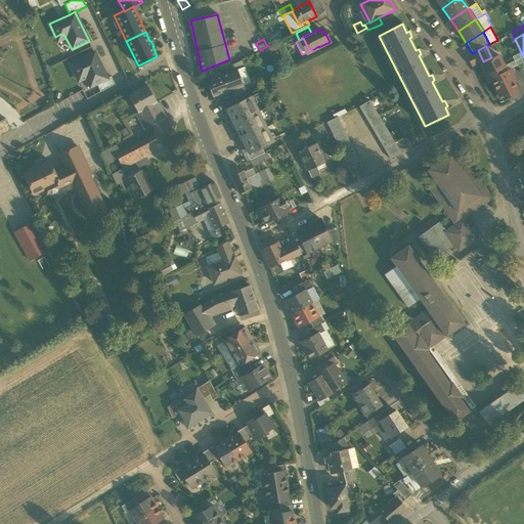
[(280,55),(275,48),(268,53),(273,60),(280,55)]
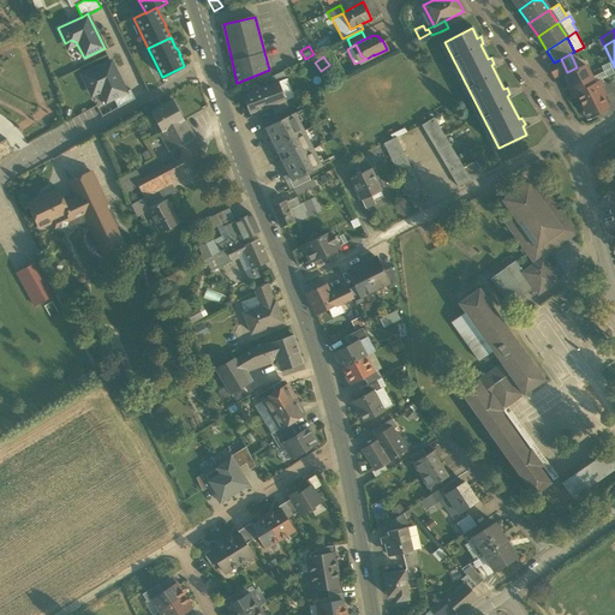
[(567,72),(561,59),(554,63),(548,65),(554,78),(567,72)]
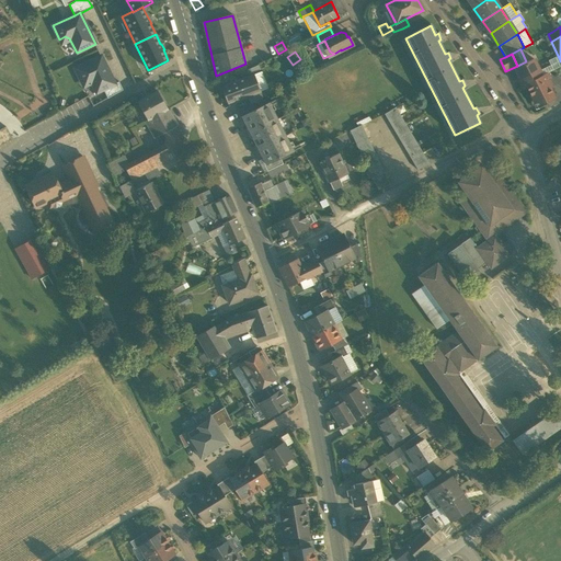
[(103,90),(115,84),(115,83),(101,56),(75,69),(80,80),(88,77),(96,93),(103,90)]
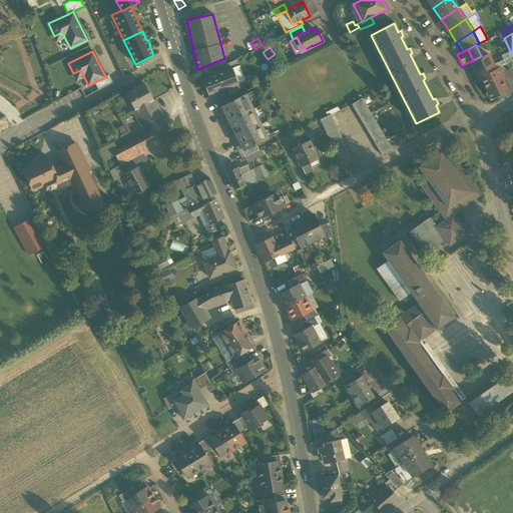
[(495,63),(497,68),(501,66),(512,61),(510,56),(508,52),(501,55),(503,59),(495,63)]
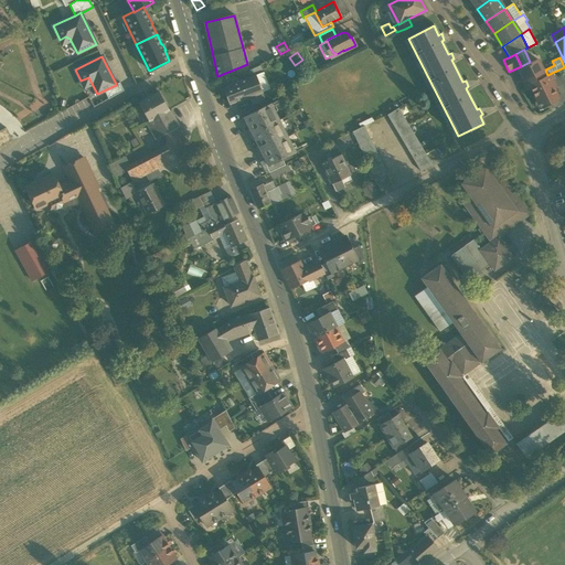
[(526,86),(529,85),(545,76),(537,60),(519,70),(523,77),(522,78),(526,86)]
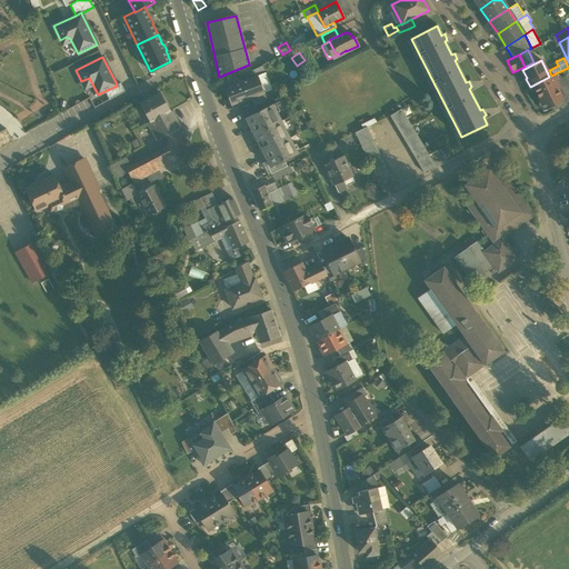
[(255,69),(250,71),(252,76),(265,71),(262,66),(255,69)]
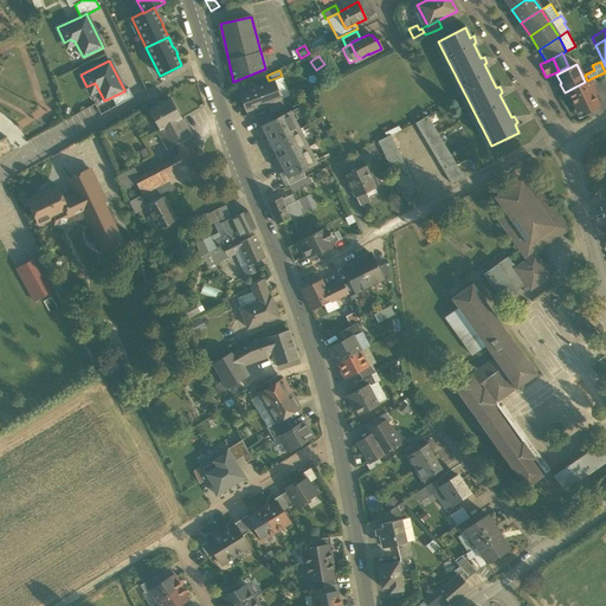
[(275,81),(282,100),(290,96),(283,77),(275,81)]
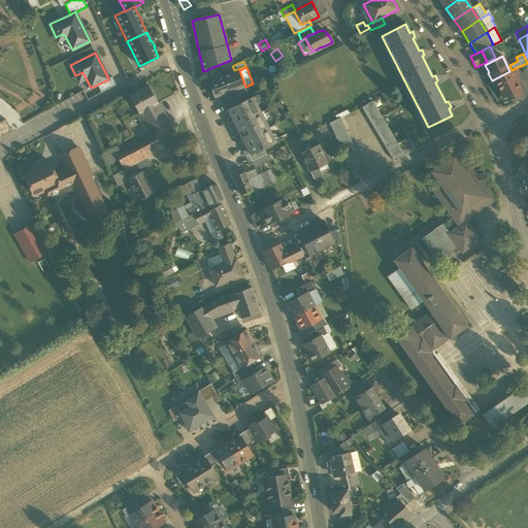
[(239,70),(226,75),(231,91),(233,92),(237,90),(245,87),(239,70)]
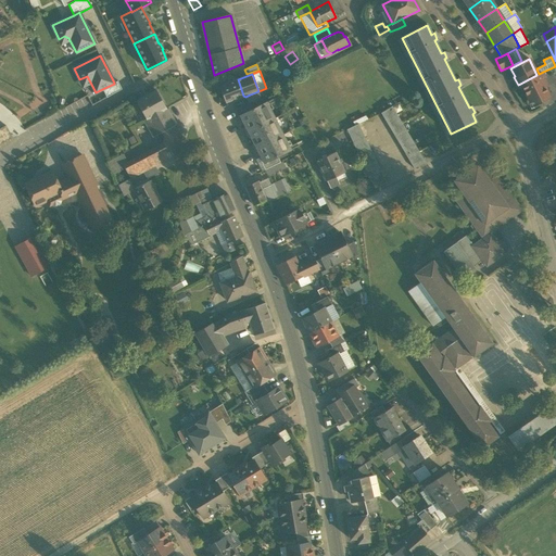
[(539,74),(536,75),(520,84),(530,102),(535,104),(550,97),(544,86),(546,85),(543,79),(543,78),(541,79),(539,74)]
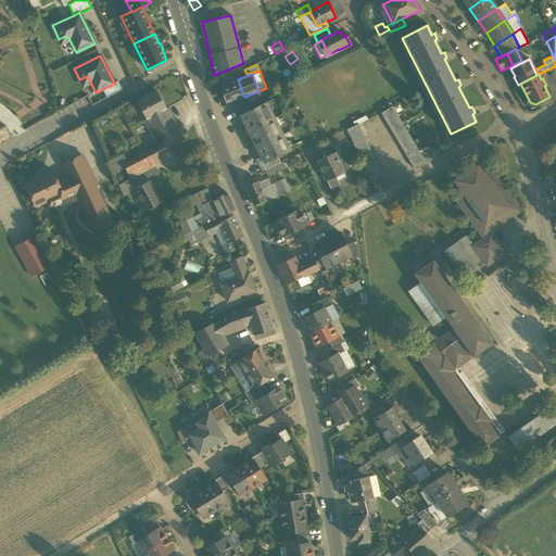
[(225,102),(243,96),(238,79),(219,86),(225,102)]
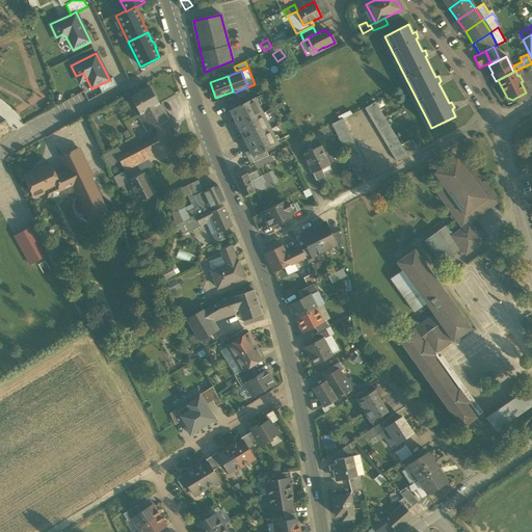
[(109,80),(98,85),(102,94),(116,85),(112,77),(109,79),(109,80)]
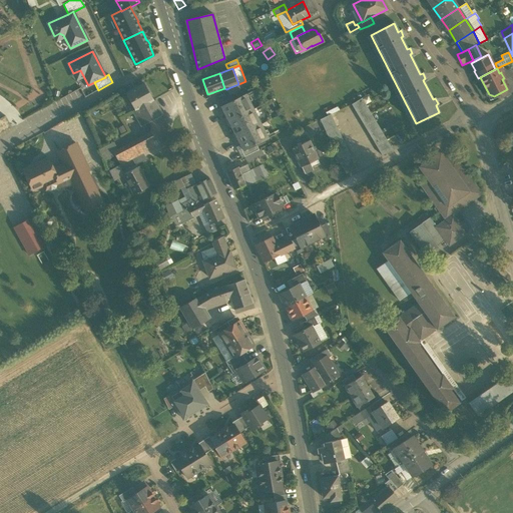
[(125,93),(135,111),(144,106),(153,101),(153,100),(144,82),(125,93)]
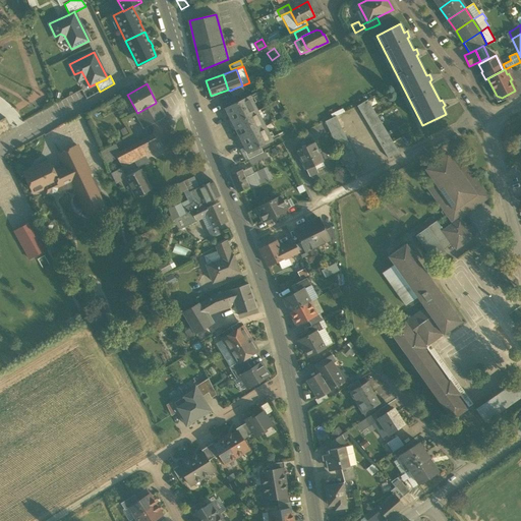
[(230,91),(232,97),(234,96),(244,91),(242,85),(234,89),(230,91)]
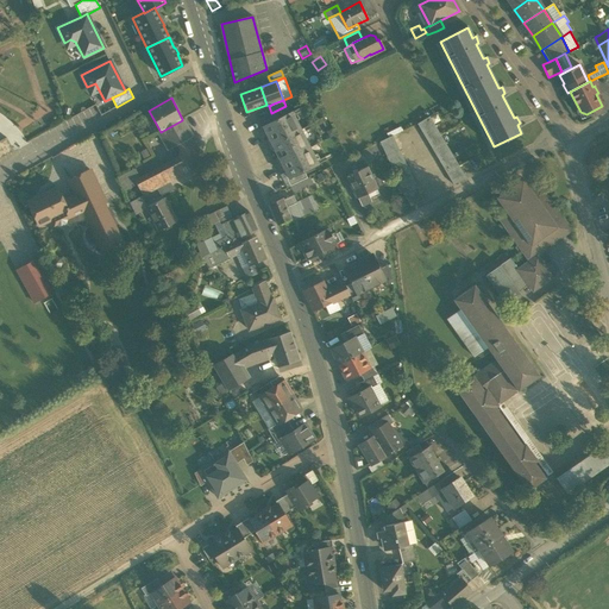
[(277,119),(274,112),(271,113),(257,121),(263,133),(277,126),(274,120),(277,119)]
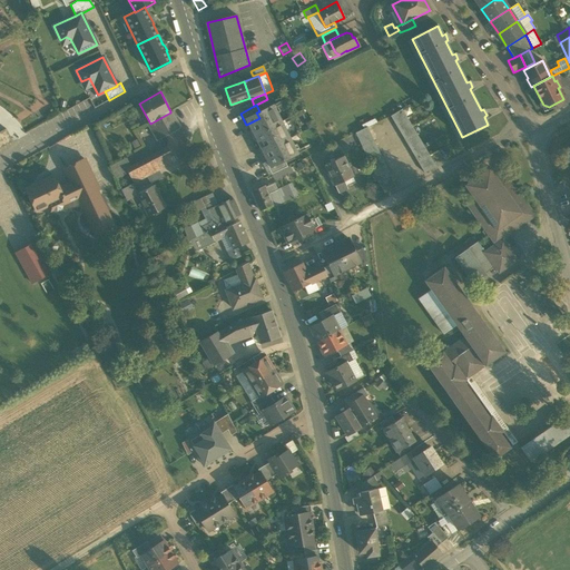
[(248,126),(253,135),(282,121),(273,105),(259,111),(256,112),(259,118),(246,125),(247,126),(248,126)]
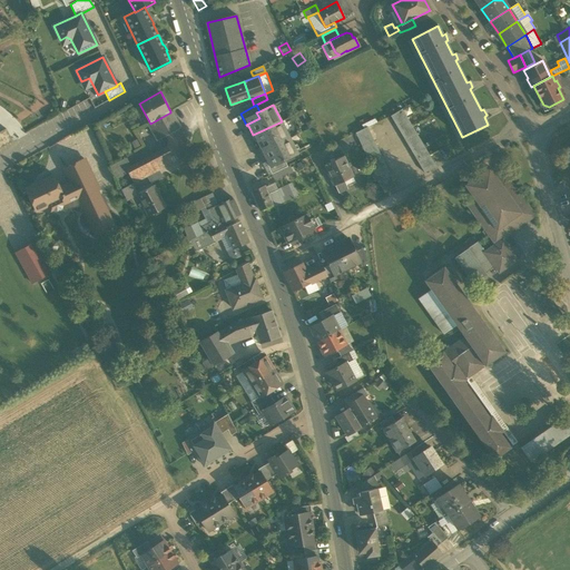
[(390,116),(393,123),(405,115),(402,109),(390,116)]
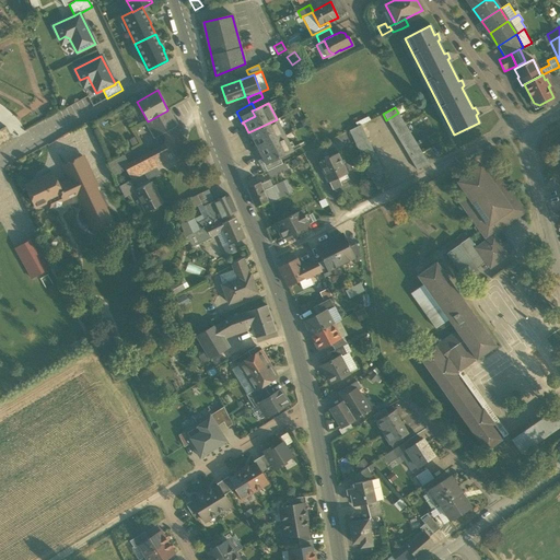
[(158,116),(160,120),(166,131),(177,126),(176,125),(177,125),(175,121),(176,120),(173,119),(174,117),(171,116),(172,114),(168,112),(170,111),(168,109),(167,111),(158,116)]
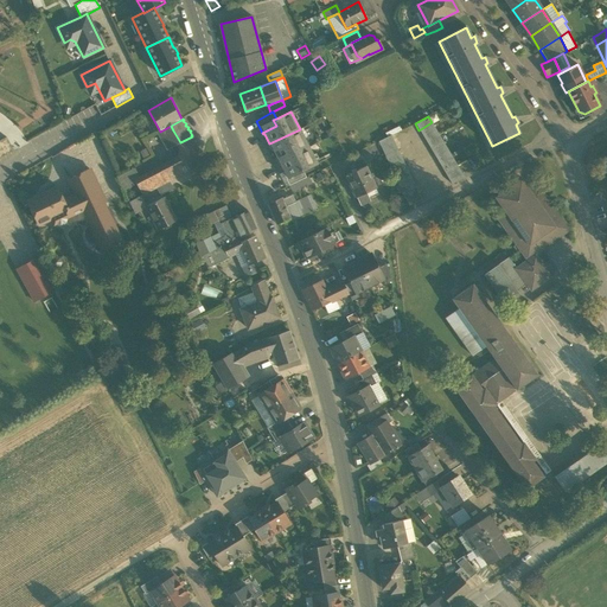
[(419,131),(422,136),(435,128),(432,122),(419,131)]
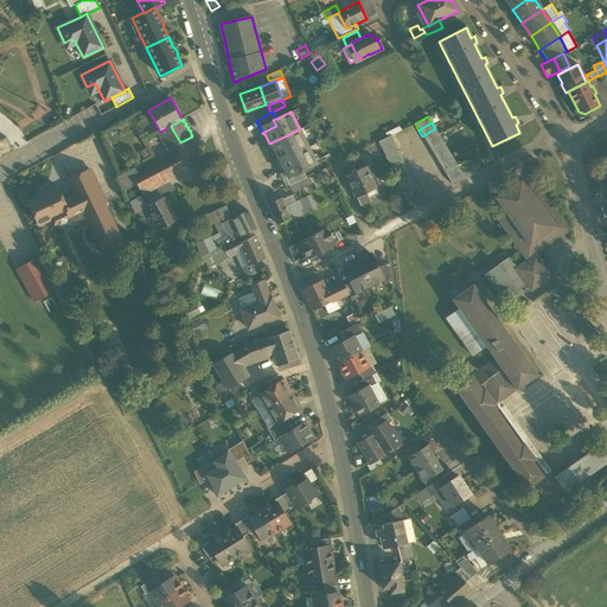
[(159,132),(161,136),(173,131),(171,126),(160,132),(159,132)]
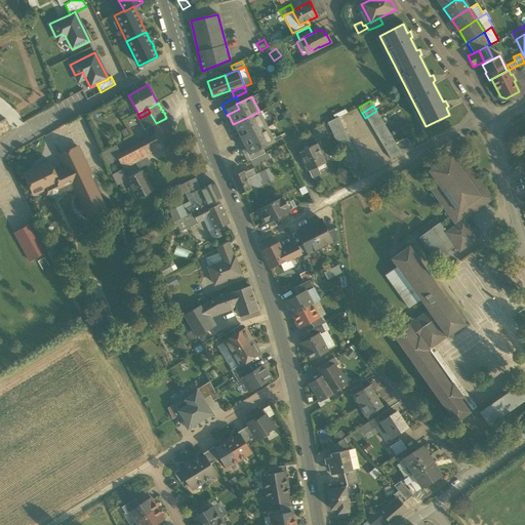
[(346,109),(333,115),(335,118),(338,117),(348,113),(346,109)]
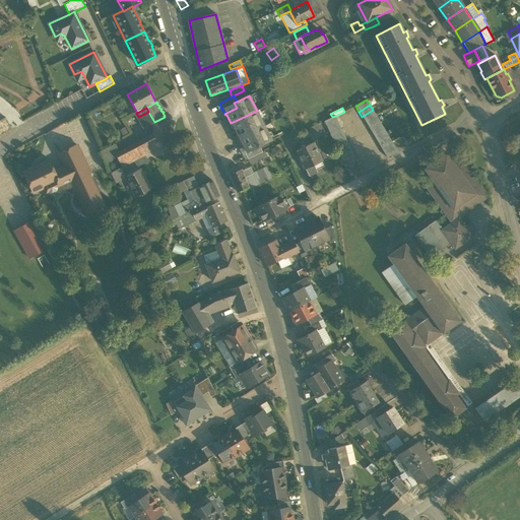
[(362,117),(366,122),(376,116),(373,110),(362,117)]
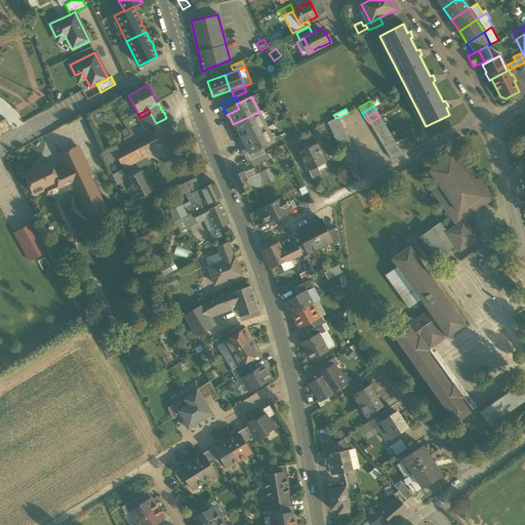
[(236,130),(241,139),(267,126),(259,112),(233,124),(232,125),(235,131),(236,130)]
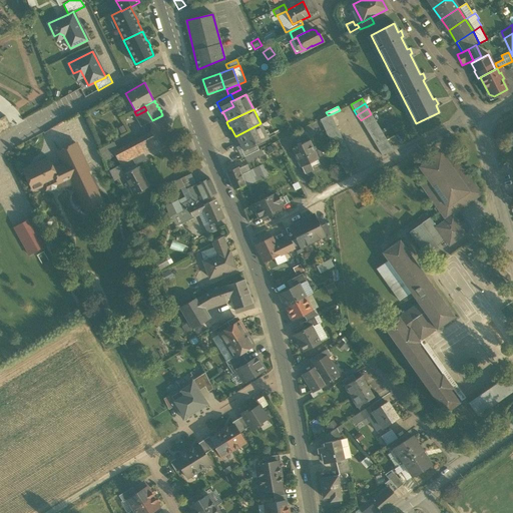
[(147,122),(152,120),(146,110),(136,115),(141,126),(147,122)]
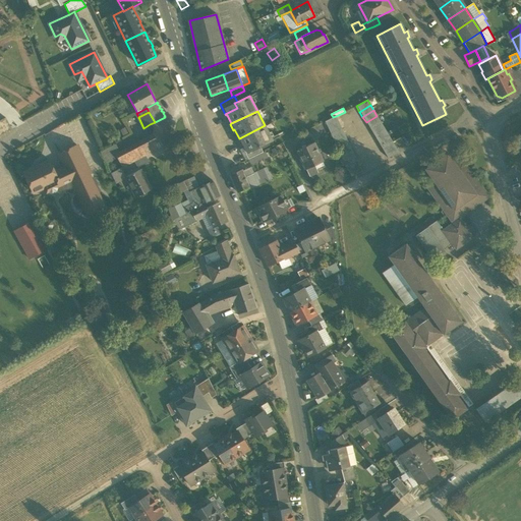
[(325,121),(327,126),(338,121),(336,116),(325,121)]
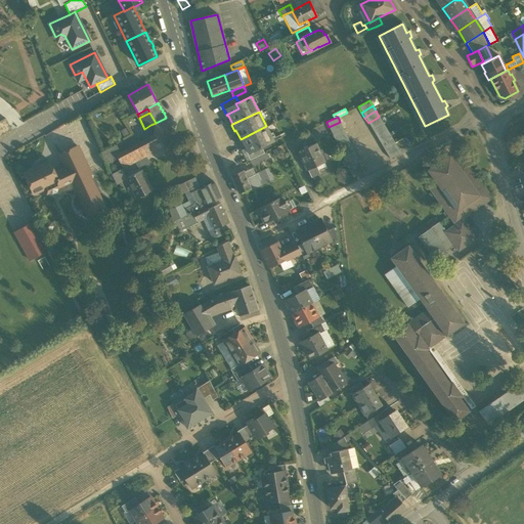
[(382,122),(379,117),(368,123),(372,128),(382,122)]
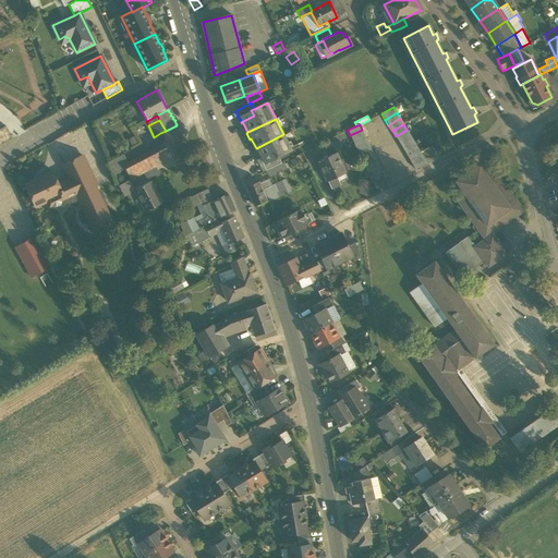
[(162,144),(126,162),(129,167),(125,169),(131,180),(143,173),(156,167),(178,155),(181,134),(177,125),(166,131),(160,133),(162,137),(162,144)]
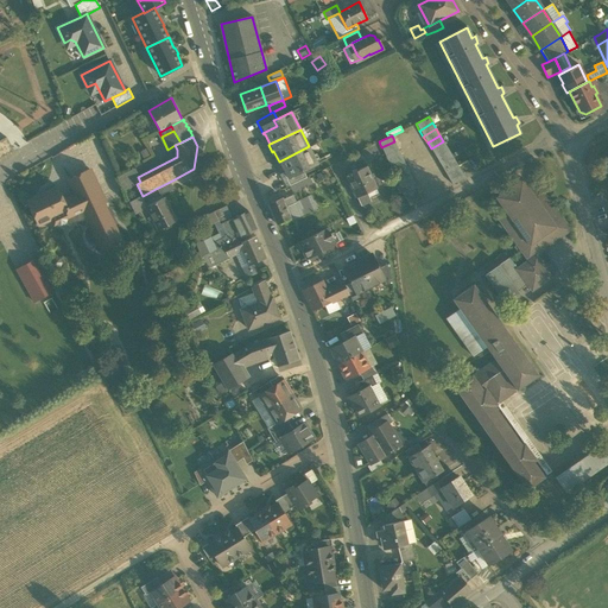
[(7,138),(0,141),(2,146),(7,154),(14,151),(7,138)]
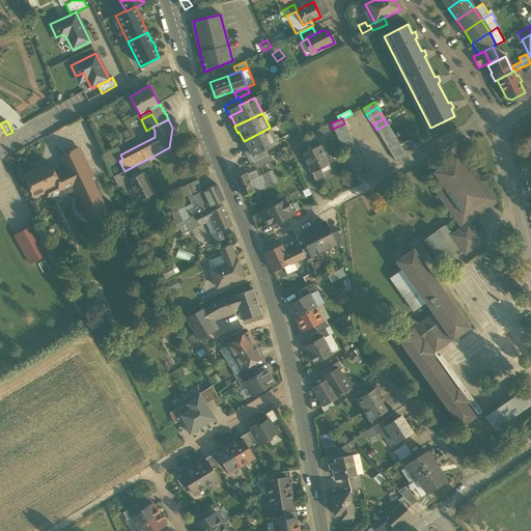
[(333,129),(336,135),(347,130),(344,123),(333,129)]
